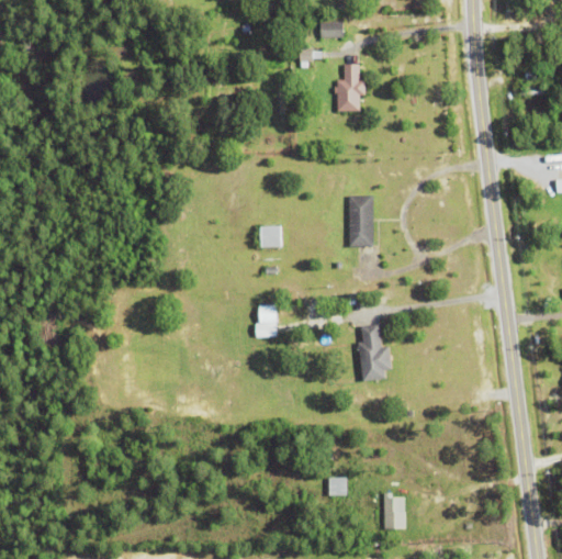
[(317,34),(340,34),(340,19),(316,19),(317,34)]
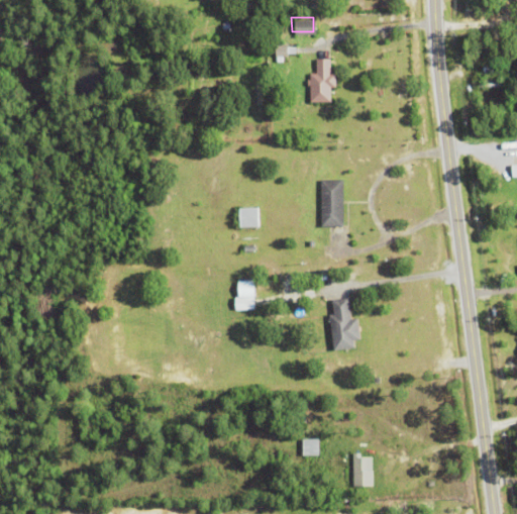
[(222,23),(230,23),(230,31),(222,31),(222,23)]
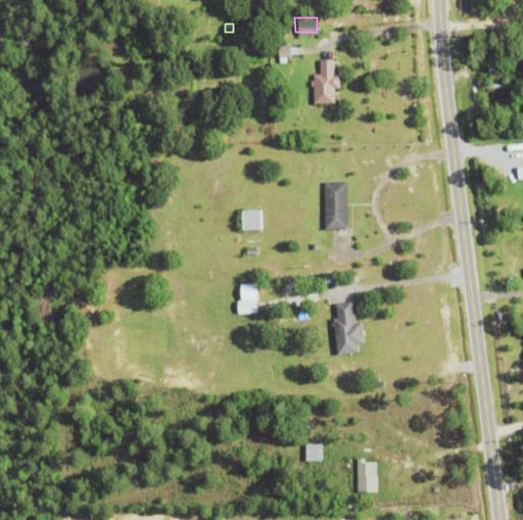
[(291,57),(286,57),(286,62),(280,62),(280,57),(279,57),(279,51),(273,51),(273,44),(279,44),(291,44),(291,47),(299,47),(299,54),(291,54),(291,57)]
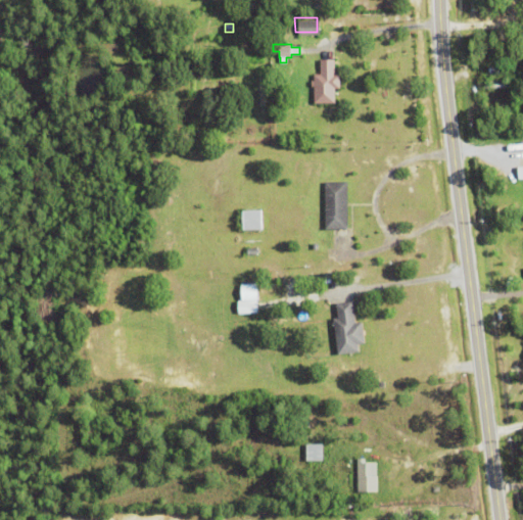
[(334,103),(315,103),(314,74),(321,74),(320,59),(334,59),(334,75),(339,75),(340,88),(334,88),(334,103)]
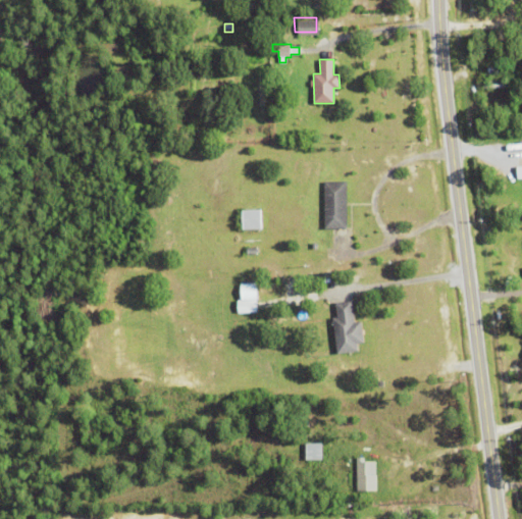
[(521,163),(513,164),(513,176),(521,175),(521,163)]
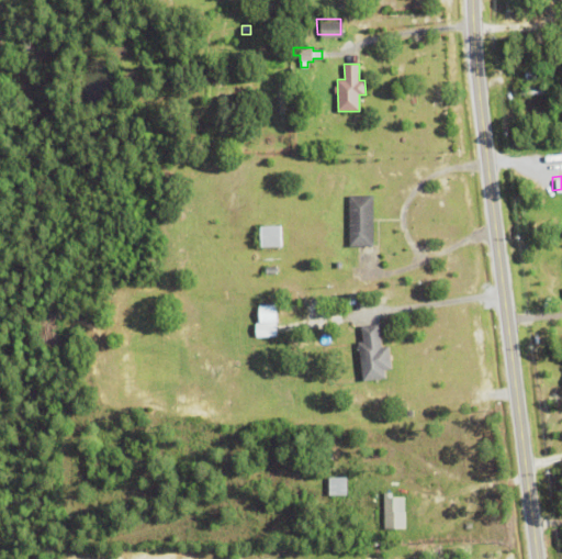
[(349,196),(373,196),(373,247),(350,247),(349,196)]
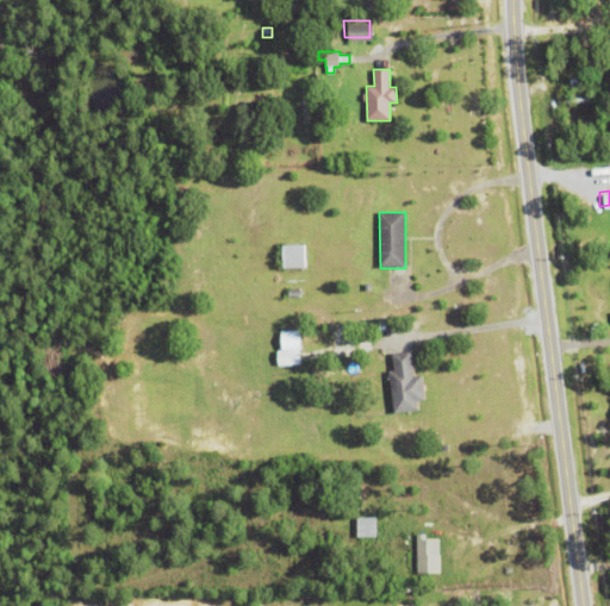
[(282,245),(304,245),(305,268),(284,269),(282,245)]
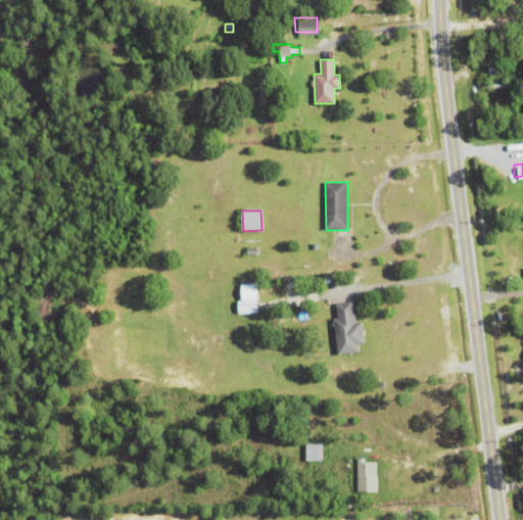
[(241,285),(256,284),(257,300),(242,301),(241,285)]
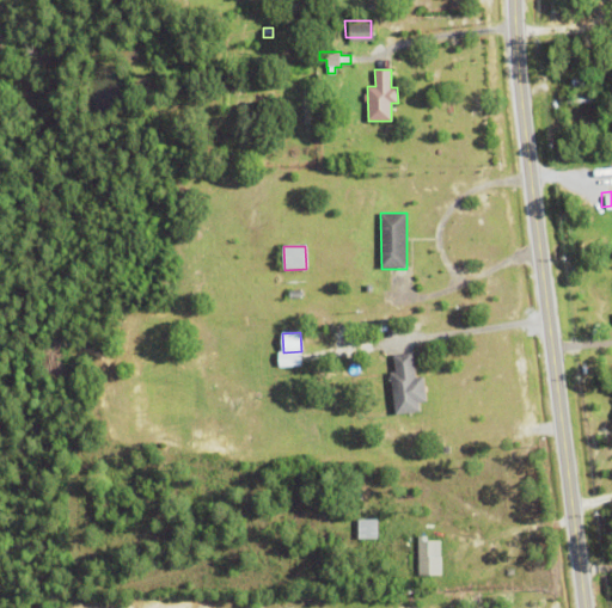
[(421,413),(396,416),(391,373),(396,373),(395,355),(414,354),(416,378),(424,378),(427,403),(420,404),(421,413)]
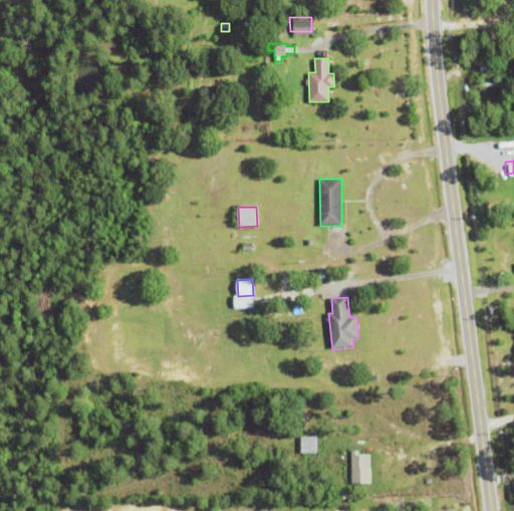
[(301,437),(317,437),(317,453),(301,454),(301,437)]
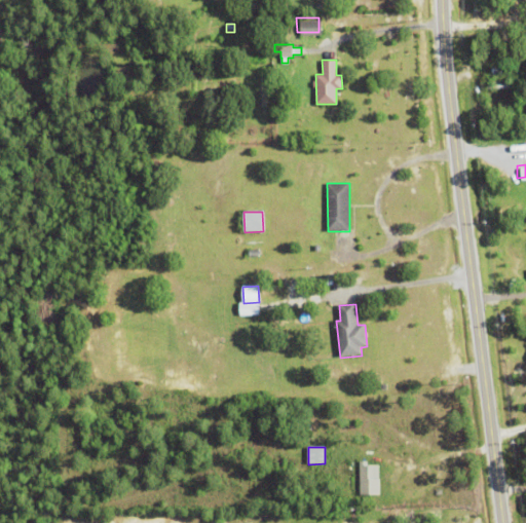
[(379,465),(379,495),(360,495),(360,461),(367,461),(367,465),(379,465)]
